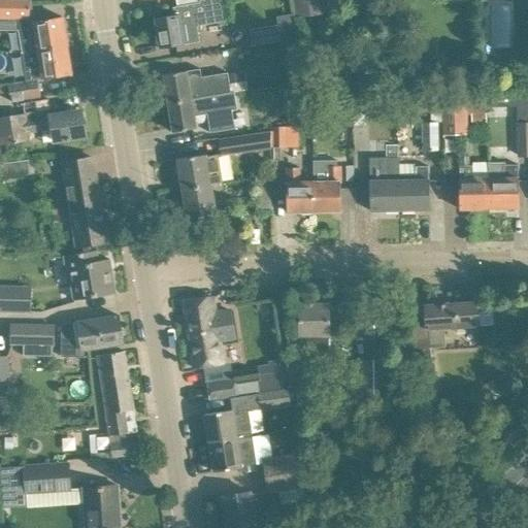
[(22,53),(67,45),(63,17),(34,21),(33,17),(30,17),(29,0),(0,0),(0,17),(15,18),(18,30),(22,53)]
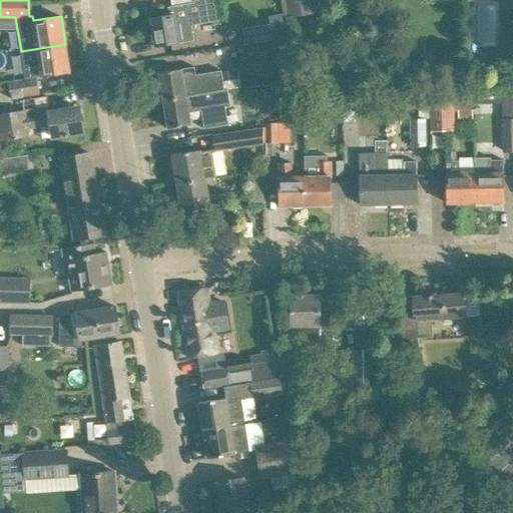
[(191,26),(218,21),(213,0),(194,0),(192,0),(193,2),(167,6),(168,14),(150,17),(155,46),(193,40),(191,26)]
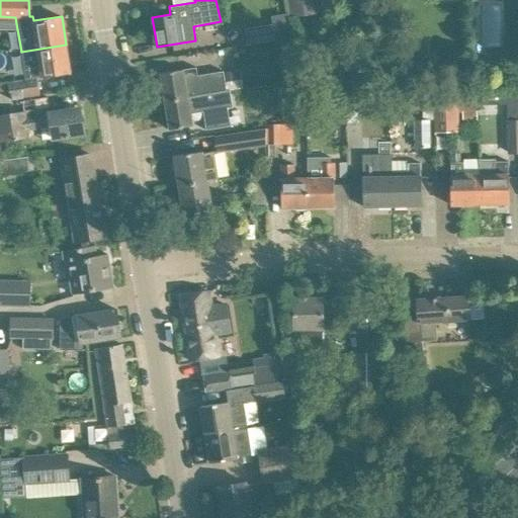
[(287,0),(290,17),(320,12),(318,0),(287,0)]
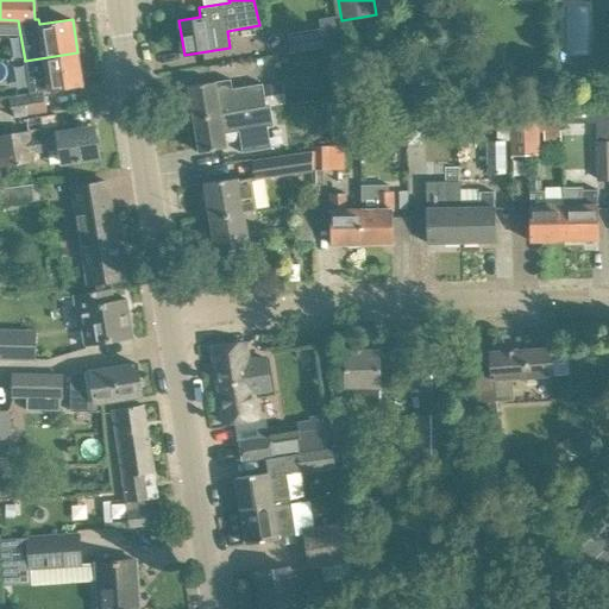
[(560,0),(559,54),(586,55),(588,0),(560,0)]
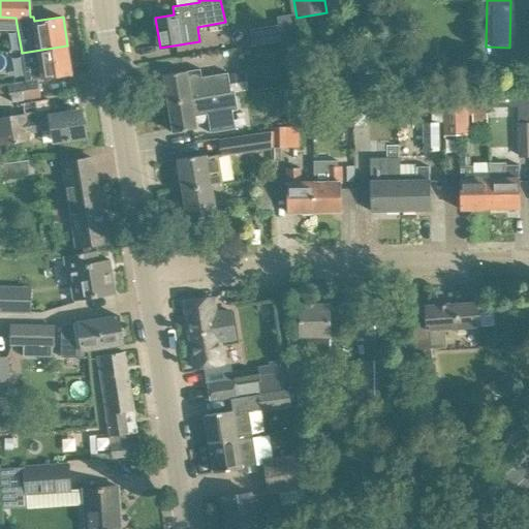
[(277,25),(249,29),(252,44),(297,37),(292,13),(275,17),(277,25)]
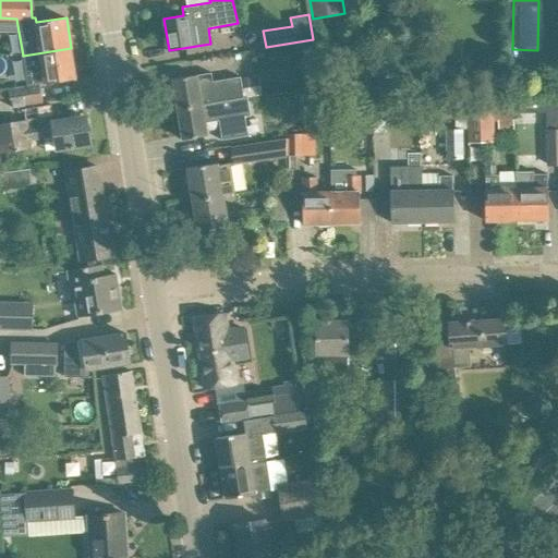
[(71,48),(23,56),(27,84),(40,83),(40,84),(76,77),(71,48)]
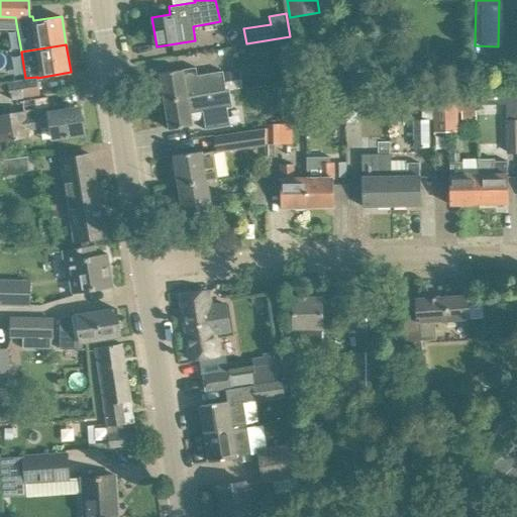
[(195,67),(161,73),(166,100),(213,93),(225,91),(222,71),(197,75),(195,67)]
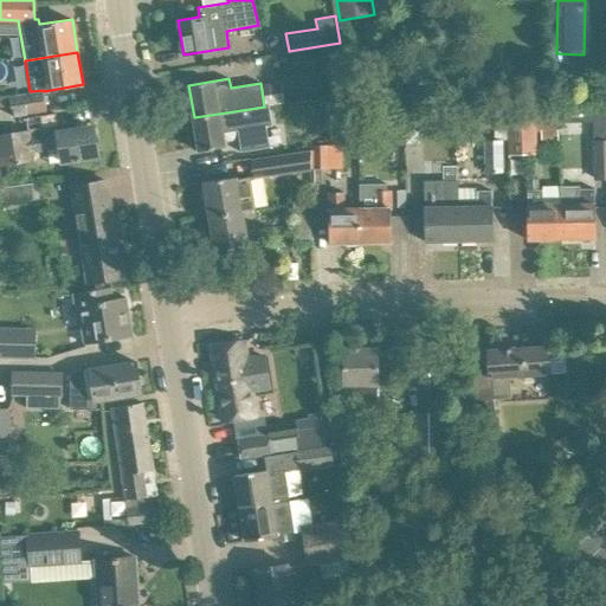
[(285,104),(285,79),(270,79),(270,104),(285,104)]
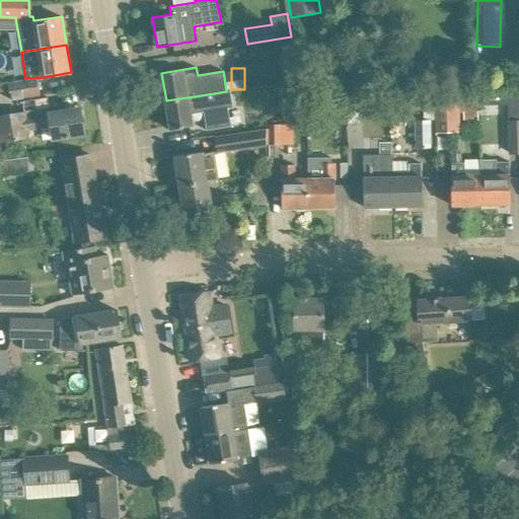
[(38,77),(25,78),(8,81),(8,82),(0,82),(0,91),(9,91),(11,98),(40,94),(38,78),(38,77)]
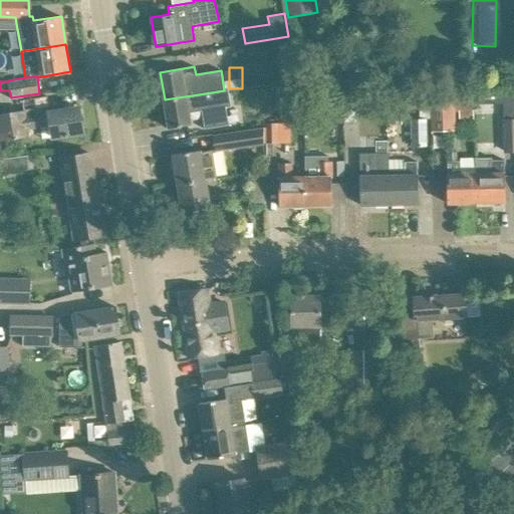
[(503,102),(504,120),(513,119),(513,88),(503,89),(503,102)]
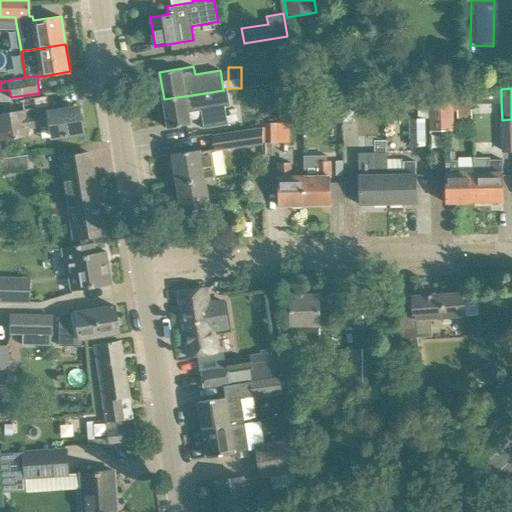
[(211,92),(164,99),(168,127),(190,124),(188,110),(201,108),(204,128),(229,124),(226,109),(226,106),(230,105),(228,90),(223,90),(211,92)]
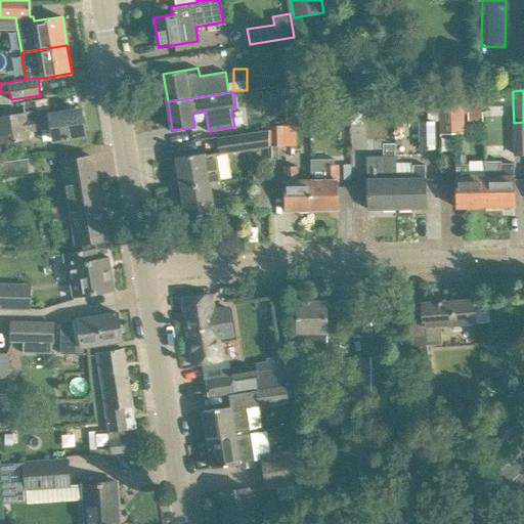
[(469,122),(484,121),(482,94),(437,97),(440,134),(465,132),(464,113),(468,113),(469,122)]
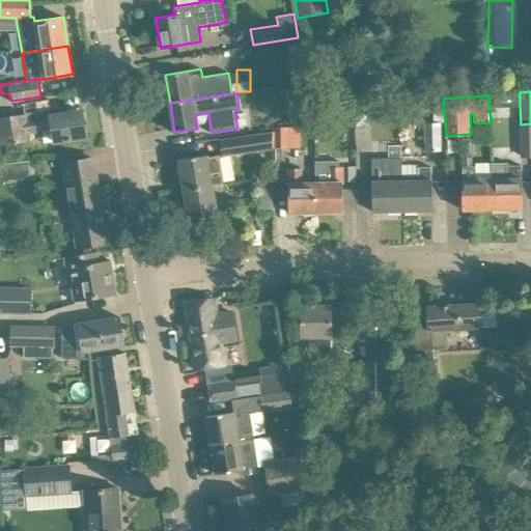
[(49,99),(23,104),(25,113),(0,117),(0,144),(30,140),(29,134),(43,132),(44,143),(53,141),(53,142),(72,139),(71,138),(86,136),(82,111),(52,116),(49,99)]
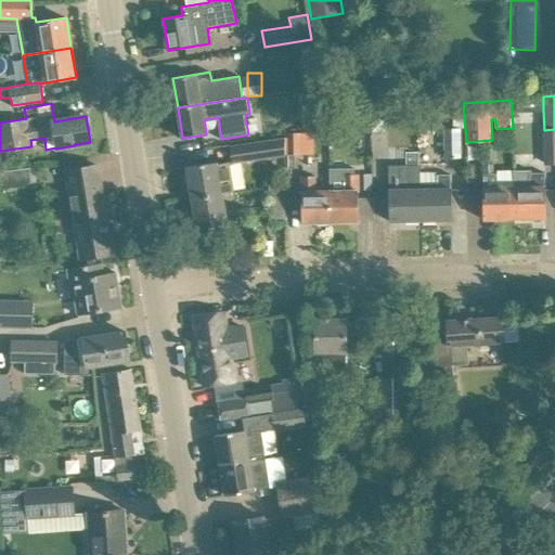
[(358,110),(358,133),(372,132),(371,110),(358,110)]
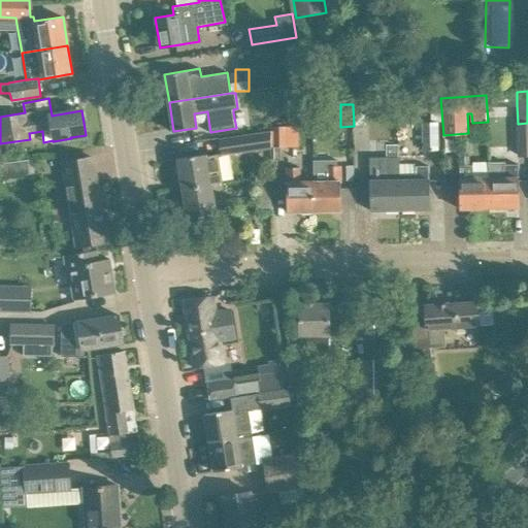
[(265,130),(264,119),(248,121),(249,132),(265,130)]
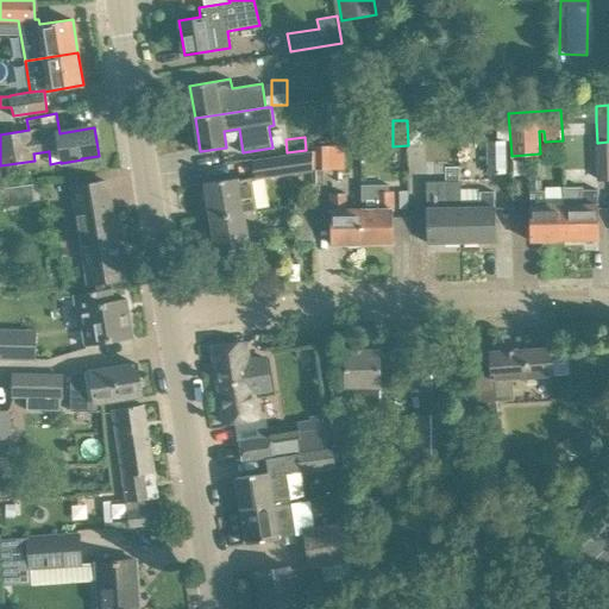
[(487,140),(488,173),(507,173),(507,140),(487,140)]
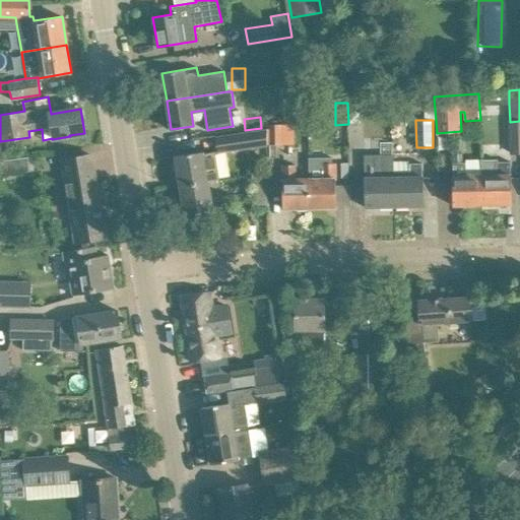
[(519,121),(510,122),(511,152),(519,152),(519,121)]
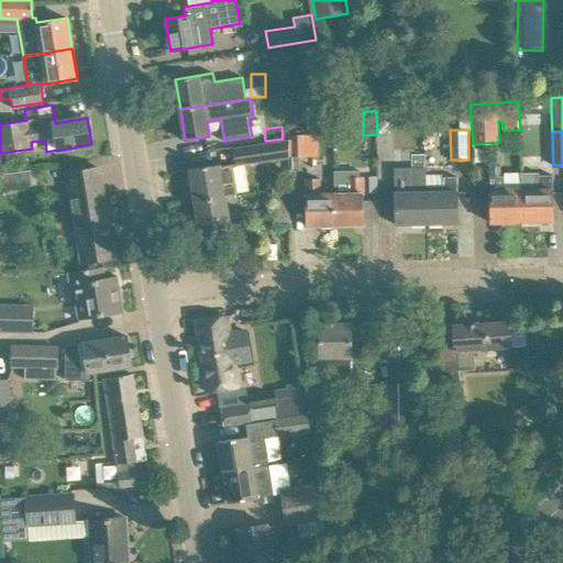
[(291,135),(291,156),(318,156),(318,135),(291,135)]
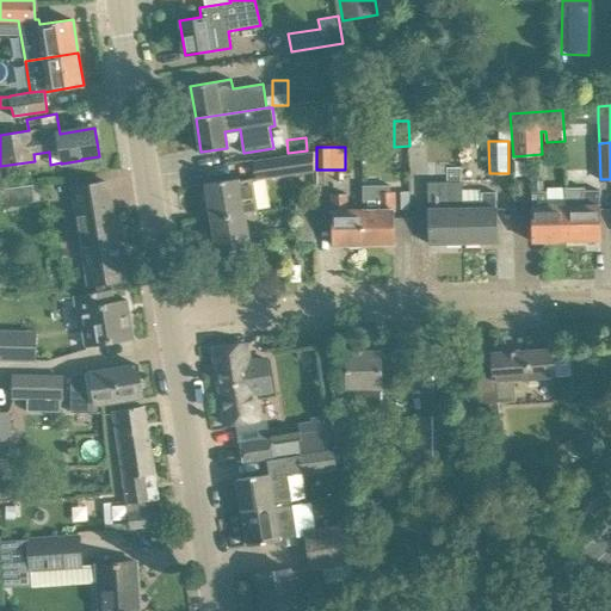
[(310,154),(282,158),(252,161),(255,180),(284,177),(314,172),(314,170),(314,154),(310,154)]
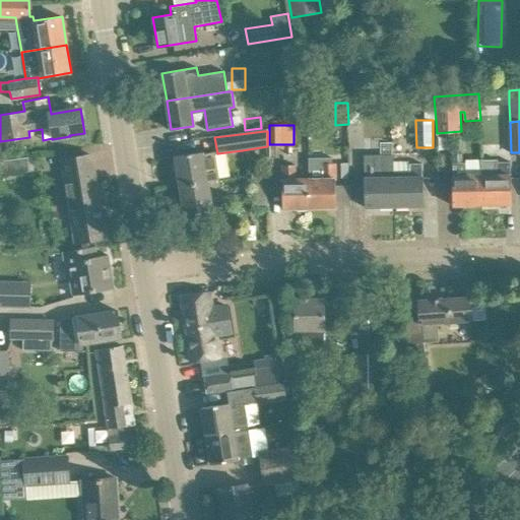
[(180,186),(208,182),(219,180),(214,150),(202,152),(202,151),(175,155),(180,186)]
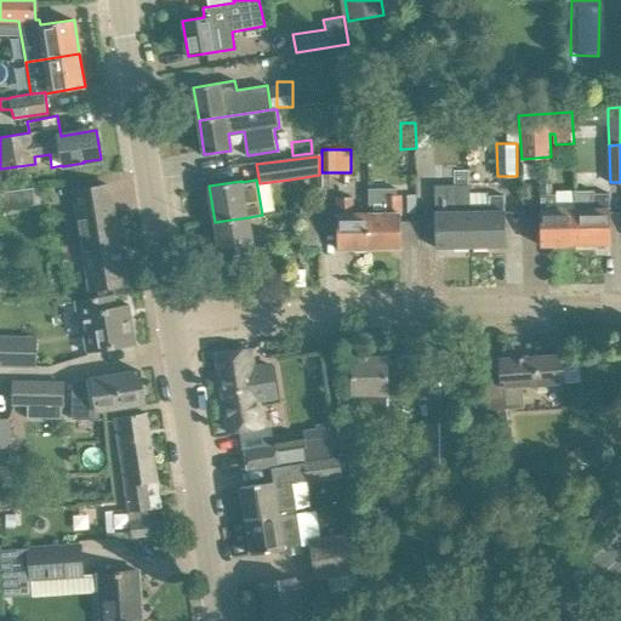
[(75,191),(91,289),(125,283),(109,184),(75,191)]
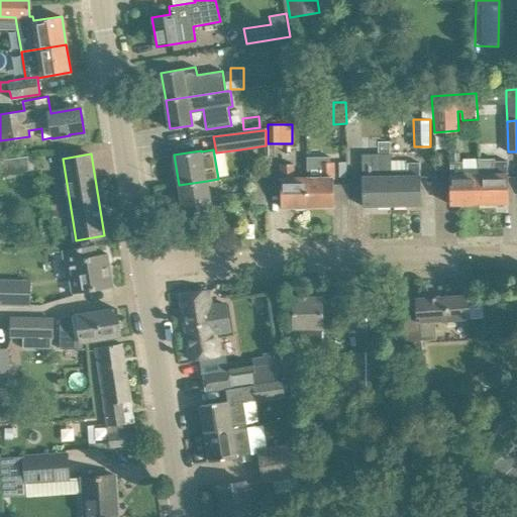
[(364,206),(392,205),(392,176),(392,153),(364,154),(364,177),(363,177),(364,206)]
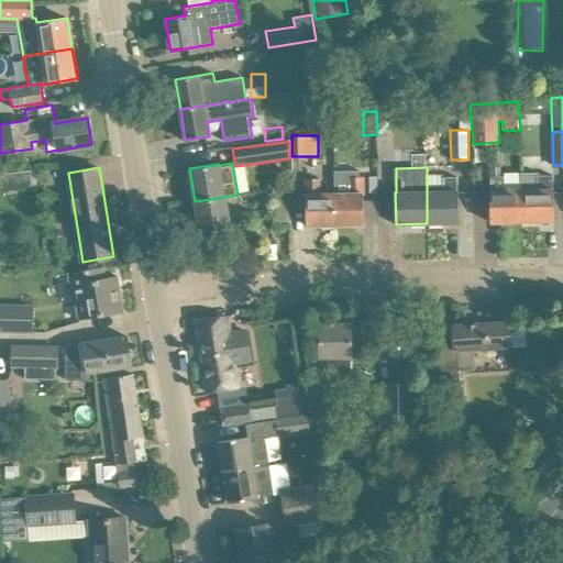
[(21,186),(32,185),(30,169),(19,172),(21,186)]
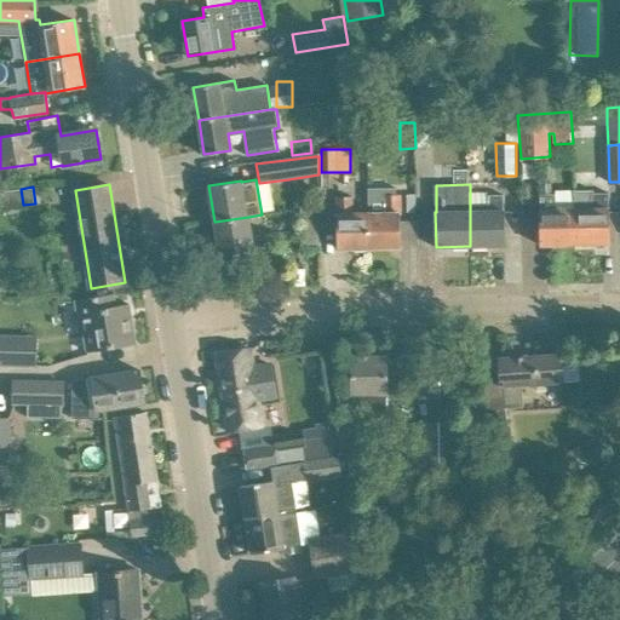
[(573,190),(574,208),(575,244),(609,244),(609,208),(608,208),(607,193),(593,193),(593,189),(573,190)]
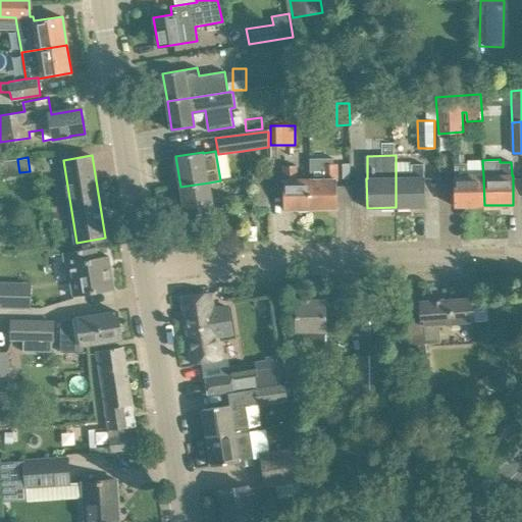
[(411,177),(396,177),(396,207),(425,206),(424,177),(423,177),(423,163),(411,164),(411,177)]
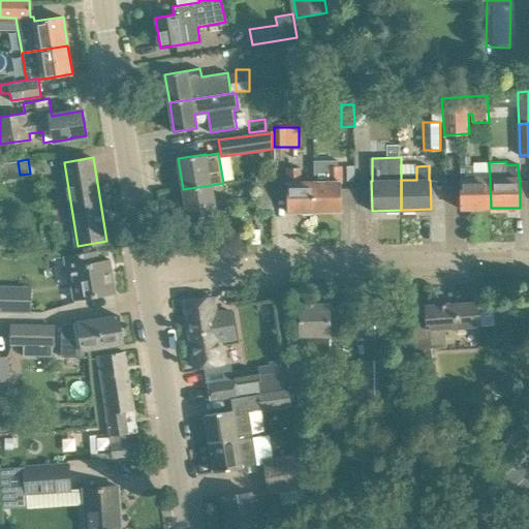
[(491,208),(490,178),(475,179),(475,165),(462,165),(462,179),(461,179),(461,209),(491,208)]
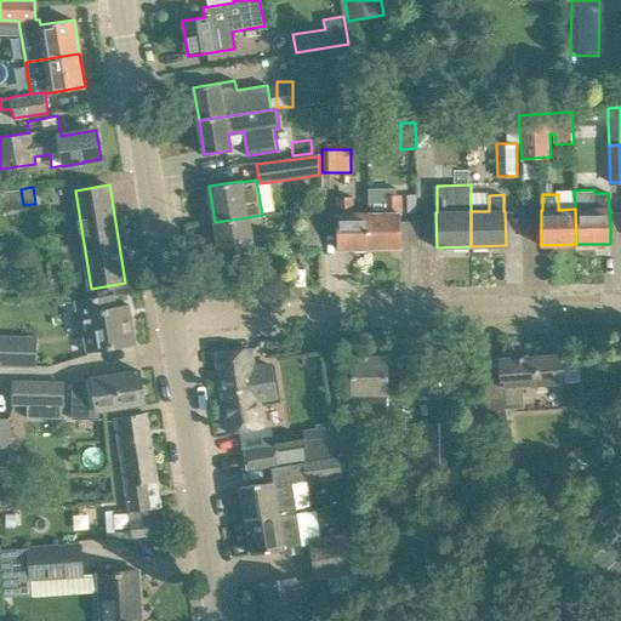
[(386,214),(369,214),(370,248),(402,248),(400,212),(399,212),(399,197),(386,198),(386,214)]
